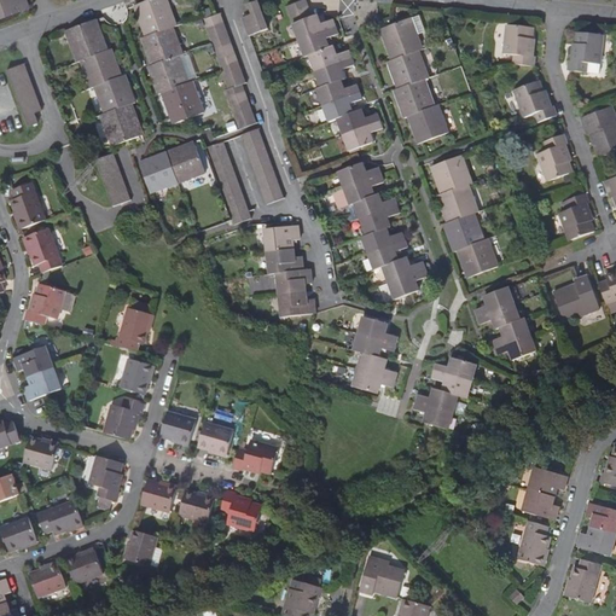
[(0,15),(23,7),(21,1),(19,0),(0,0),(0,15)]
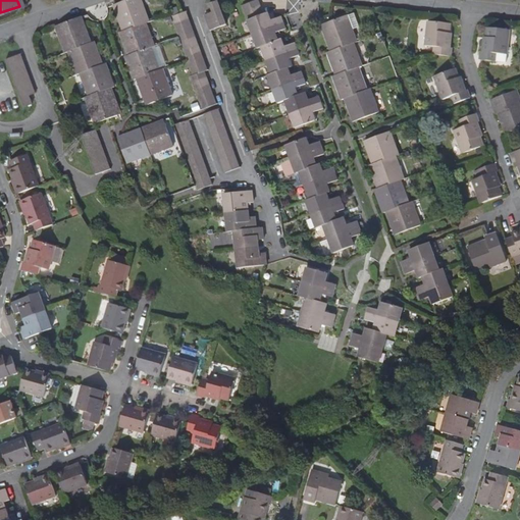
[(122,0),(117,2),(119,8),(115,9),(116,13),(122,31),(119,32),(123,41),(125,48),(128,47),(132,53),(128,54),(131,60),(127,61),(130,68),(134,79),(137,78),(141,89),(145,98),(148,97),(150,102),(172,94),(163,67),(159,69),(151,46),(153,45),(145,22),(149,20),(141,0),(122,0)]
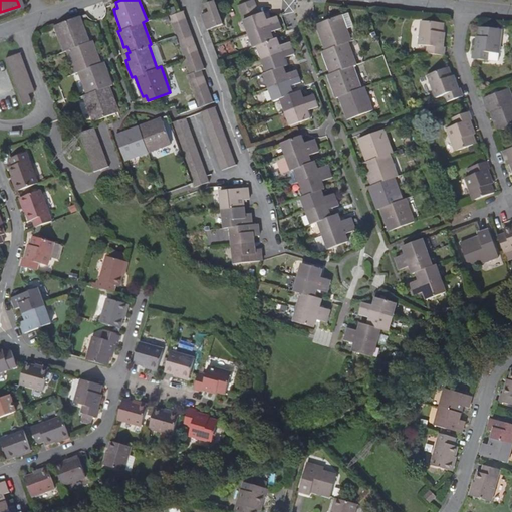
[(301,81),(298,74),(296,69),(286,72),(284,65),(287,63),(285,56),(294,53),(292,47),(289,41),(280,44),(277,36),(274,37),(271,30),(281,27),(278,21),(276,15),(267,18),(264,11),(260,12),(255,0),(248,0),(239,4),(244,18),(249,31),(254,45),(257,44),(262,58),(267,71),(263,73),(268,86),(274,99),(281,97),(286,110),(291,124),(311,116),(308,109),(318,105),(315,100),(313,93),(303,96),(300,89),(294,92),(291,84),(301,81)]
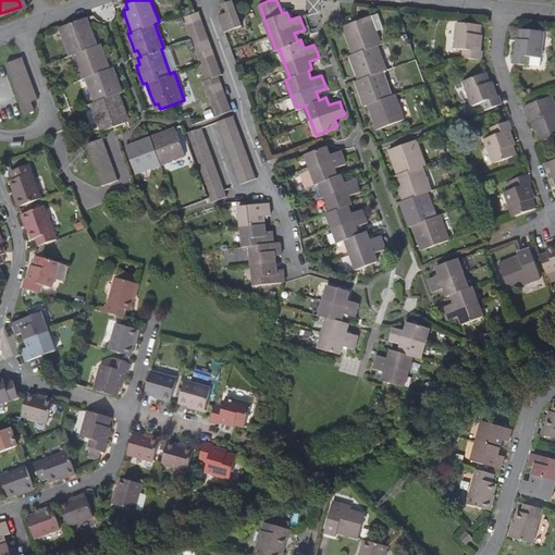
[(223,14),(217,16),(223,33),(225,32),(239,26),(231,1),(220,4),(223,14)]
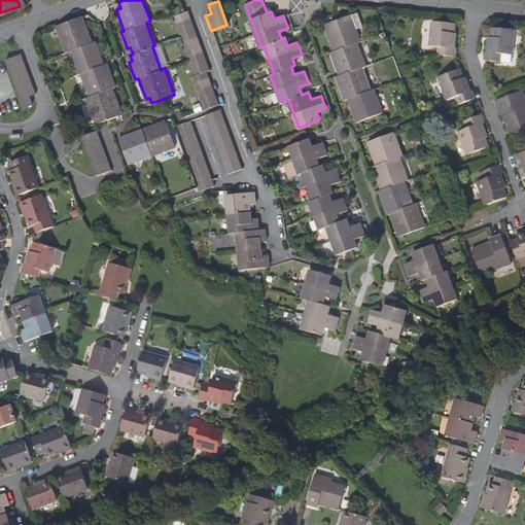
[(206,69),(183,10),(181,11),(169,16),(191,74),(187,76),(201,109),(214,104),(202,71),(206,69)]
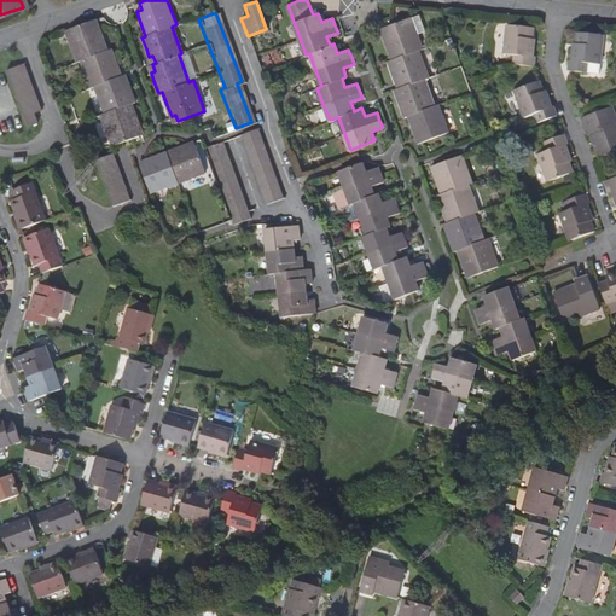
[(419,51),(424,48),(412,18),(389,27),(385,28),(388,35),(384,36),(393,60),(388,62),(396,85),(401,82),(402,88),(399,89),(401,97),(397,98),(405,118),(408,117),(417,138),(422,137),(423,143),(449,132),(440,105),(436,106),(425,80),(430,77),(419,51)]
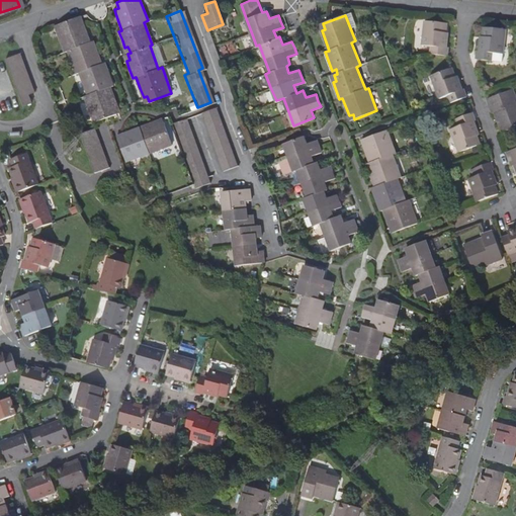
[(77,16),(55,25),(65,52),(67,51),(76,73),(79,72),(88,94),(84,95),(94,122),(116,113),(114,108),(117,106),(113,97),(109,86),(112,85),(108,74),(106,69),(103,70),(100,63),(97,65),(95,59),(98,58),(95,50),(91,40),(89,41),(84,28),(81,22),(79,22),(77,16)]
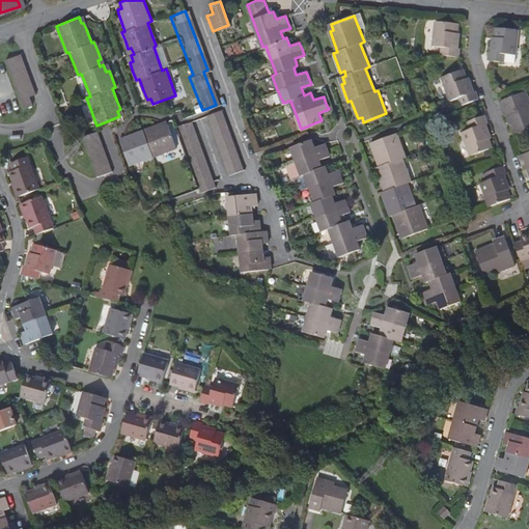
[(456,36),(458,24),(436,22),(434,46),(442,47),(442,55),(457,57),(458,57),(460,49),(457,48),(458,44),(458,37),(456,36)]
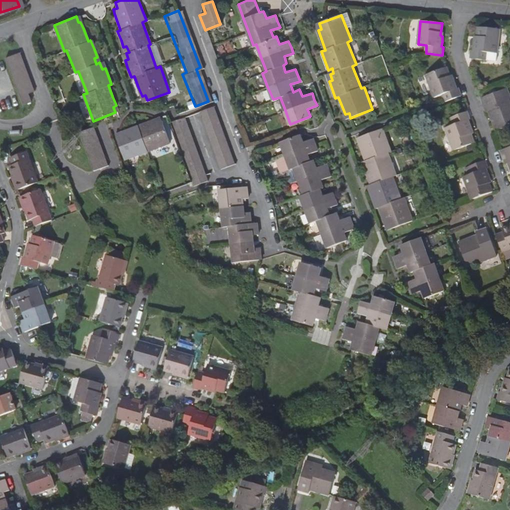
[(499,29),(478,27),(477,39),(474,39),(474,43),(473,50),(472,49),(471,58),(488,59),(489,51),(497,52),(499,29)]
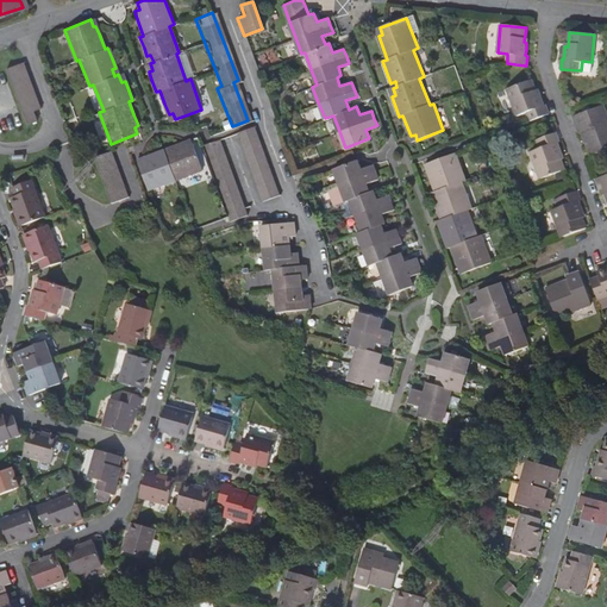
[(37,119),(33,110),(41,107),(24,61),(7,67),(24,113),(27,123),(37,119)]
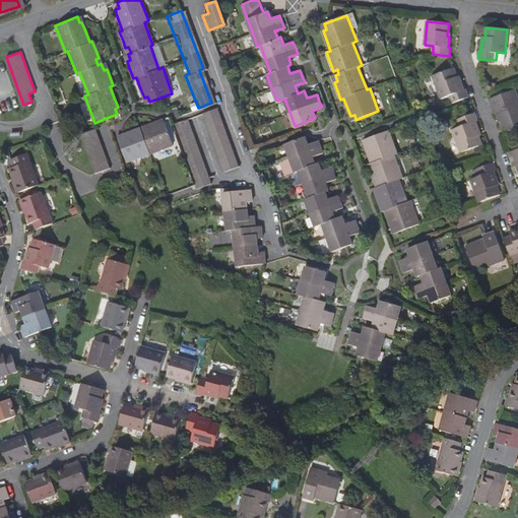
[(452,103),(464,99),(468,96),(465,89),(464,89),(461,83),(460,79),(457,80),(453,68),(432,76),(441,100),(449,95),(452,102),(452,103)]
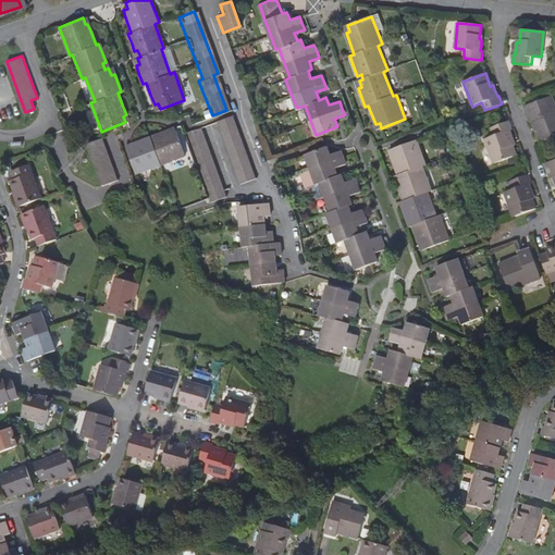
[(554,103),(552,95),(523,105),(529,120),(531,120),(532,123),(534,127),(537,127),(541,140),(554,135),(554,103)]
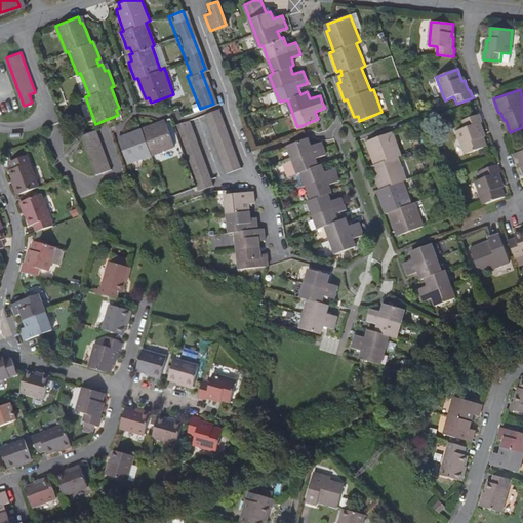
[(226,173),(240,167),(218,109),(203,115),(226,173)]
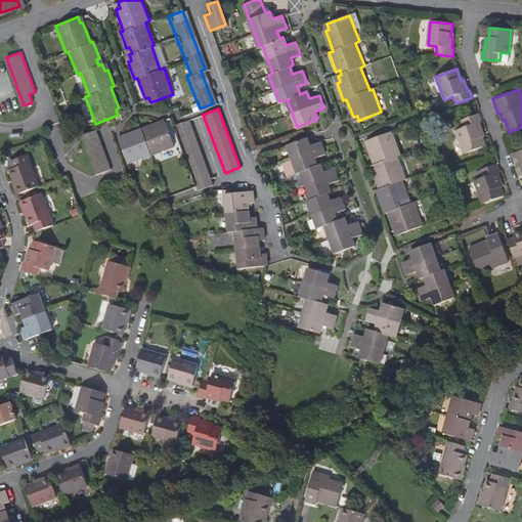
[(464,154),(485,145),(481,134),(483,133),(481,127),(479,122),(481,121),(478,114),(474,116),(462,120),(465,128),(455,131),(464,154)]
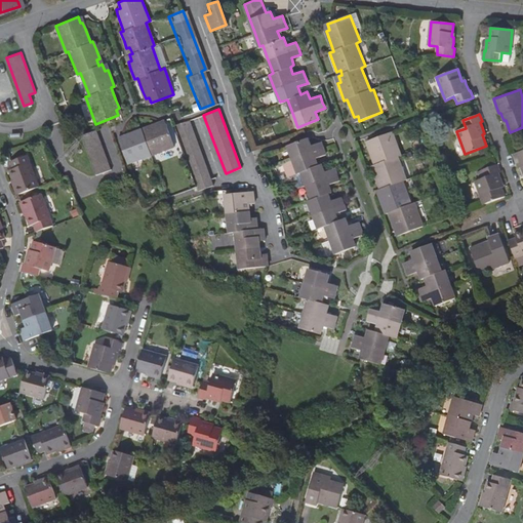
[(211,182),(187,117),(173,123),(196,185),(197,187),(211,182)]
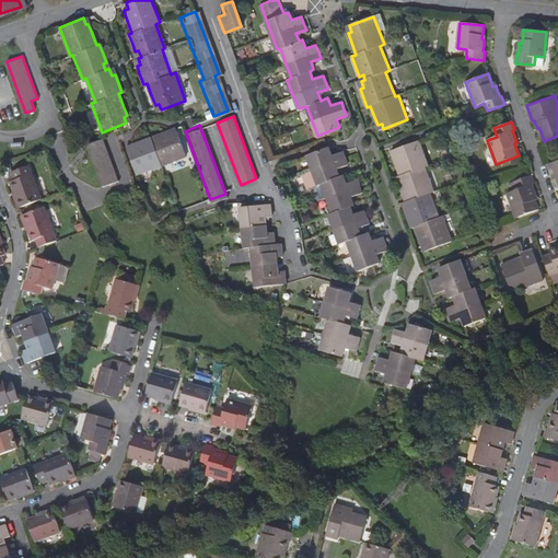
[(172,135),(171,130),(165,132),(143,141),(134,144),(135,148),(128,150),(137,174),(186,155),(177,132),(172,135)]
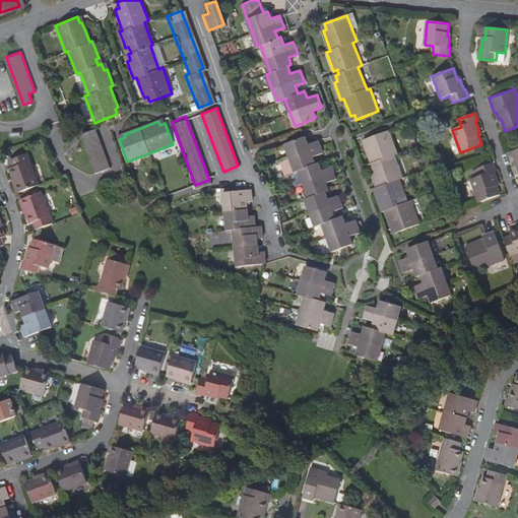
[(94,128),(79,134),(94,173),(110,167),(94,128)]
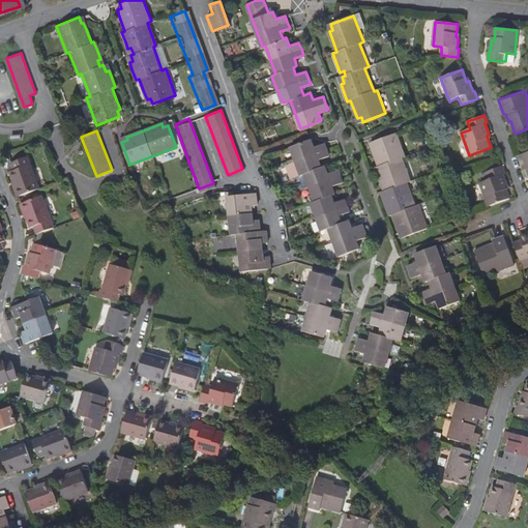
[(418,204),(415,205),(407,181),(410,180),(402,157),(405,156),(396,133),(373,142),(374,144),(375,147),(372,148),(378,166),(375,167),(381,184),(385,183),(385,185),(387,188),(383,189),(385,196),(382,197),(389,215),(392,214),(399,232),(403,230),(404,233),(405,236),(428,228),(418,204)]
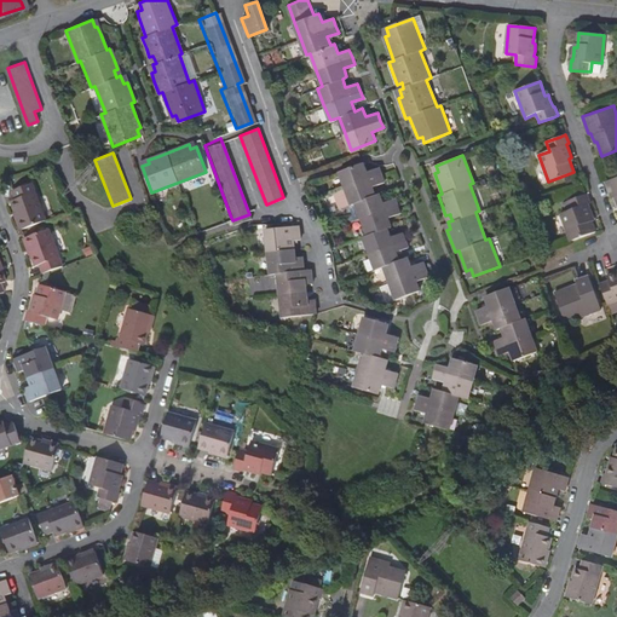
[(380,174),(378,166),(368,169),(365,171),(363,163),(339,172),(351,205),(355,202),(367,236),(363,238),(374,270),(382,266),(395,299),(419,290),(415,282),(427,277),(421,261),(410,266),(407,258),(399,261),(396,252),(408,248),(402,232),(390,237),(387,229),(391,228),(388,220),(387,219),(401,214),(395,199),(382,202),(380,197),(379,194),(375,195),(374,192),(373,189),(372,186),(382,182),(380,174)]
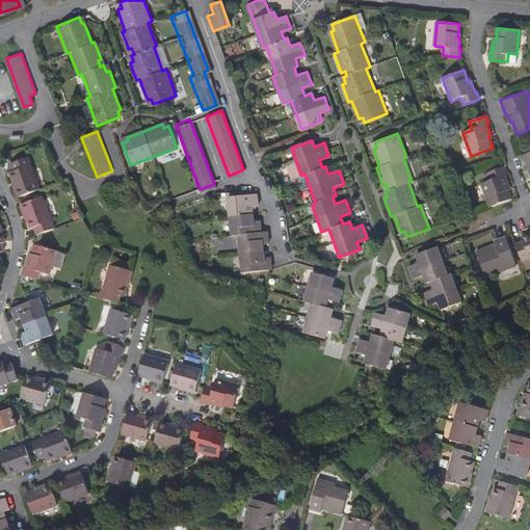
[(529,148),(518,153),(515,154),(521,167),(523,167),(524,173),(526,176),(528,176),(529,182),(529,148)]
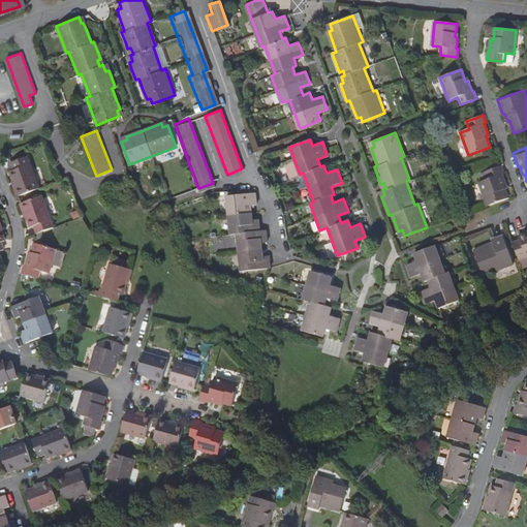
[(19,195),(39,187),(27,155),(11,161),(13,168),(9,171),(12,179),(19,195)]
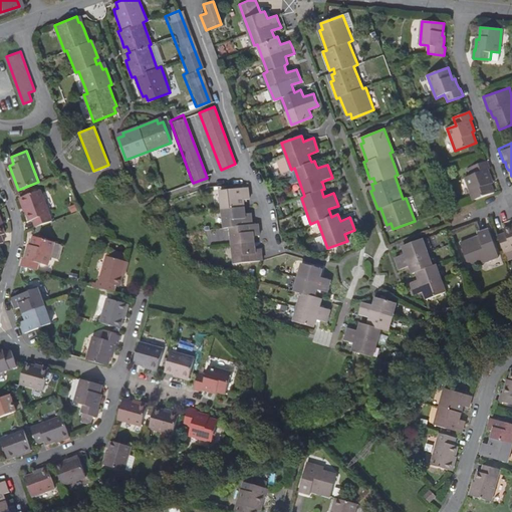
[(473,198),(493,190),(488,178),(490,177),(489,173),(486,166),(488,165),(486,159),(470,165),(472,172),(464,175),(473,198)]
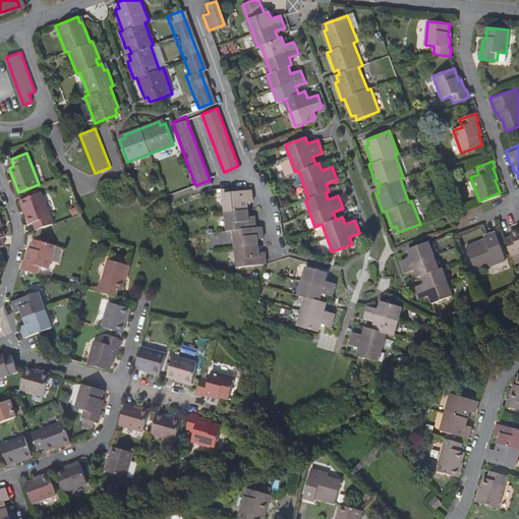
[(251,194),(250,188),(222,191),(224,211),(226,230),(232,229),(234,247),(236,266),(265,263),(264,255),(263,251),(257,251),(256,244),(255,238),(262,238),(261,231),(261,226),(254,226),(253,220),(253,215),(247,216),(246,209),(245,202),(252,200),(251,194)]
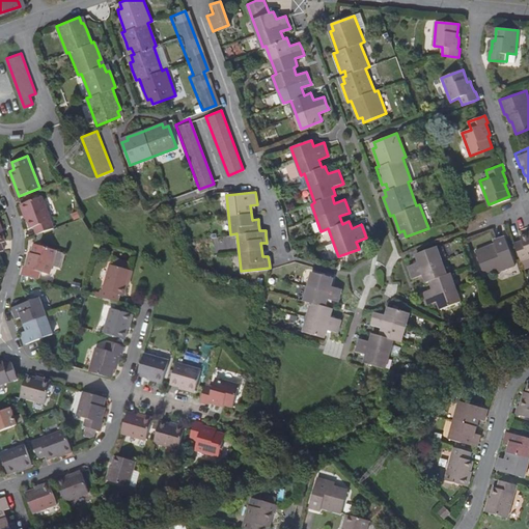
[(34,232),(53,226),(39,195),(18,202),(23,215),(27,226),(32,226),(34,232)]
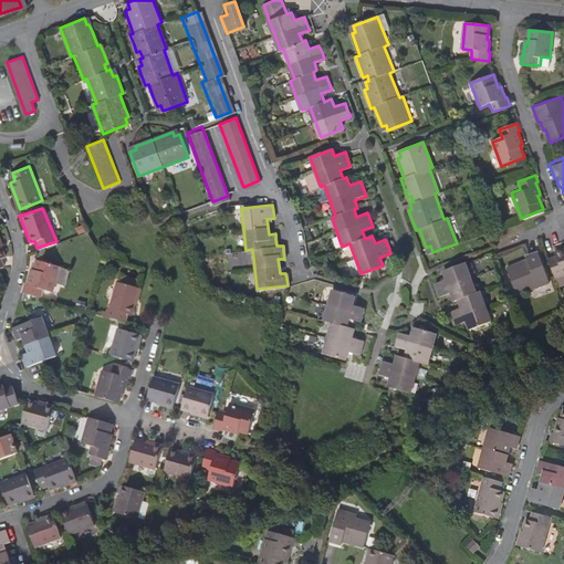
[(563,248),(555,251),(557,256),(547,260),(554,278),(555,277),(559,286),(563,283),(563,248)]
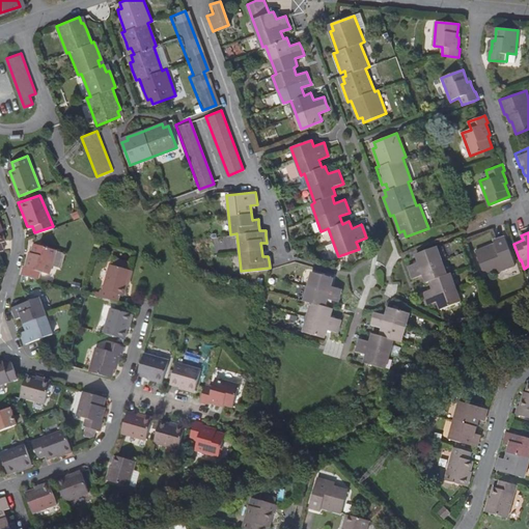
[(496,270),(514,263),(504,235),(500,238),(494,240),(495,242),(475,249),(482,272),(495,268),(496,270)]
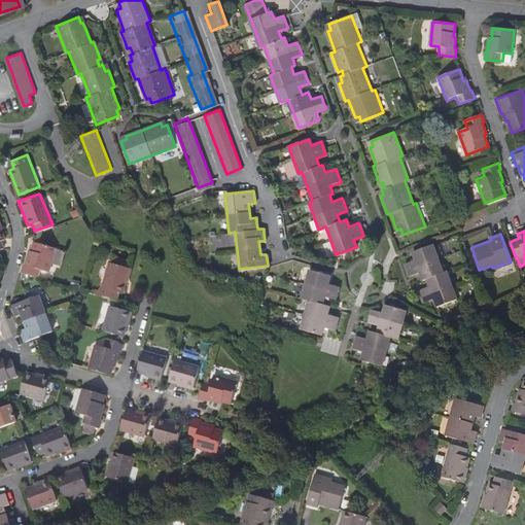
[(56,247),(35,242),(31,254),(29,253),(28,257),(26,265),(24,265),(22,272),(38,276),(40,269),(48,271),(56,247)]
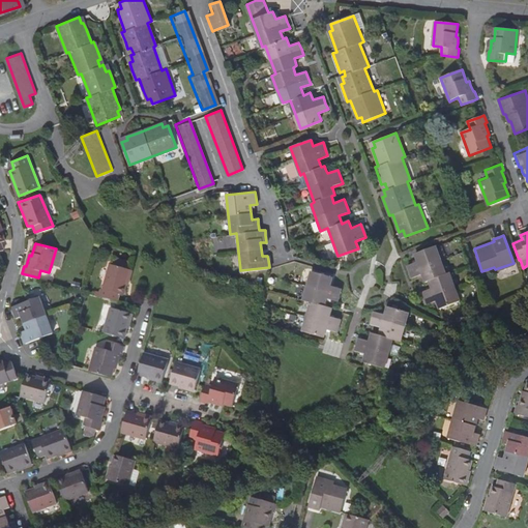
[(446,273),(441,259),(435,244),(414,253),(417,260),(407,264),(409,270),(412,277),(422,273),(426,281),(429,280),(432,287),(421,291),(423,297),(426,304),(436,300),(439,308),(460,300),(453,286),(448,272),(446,273)]
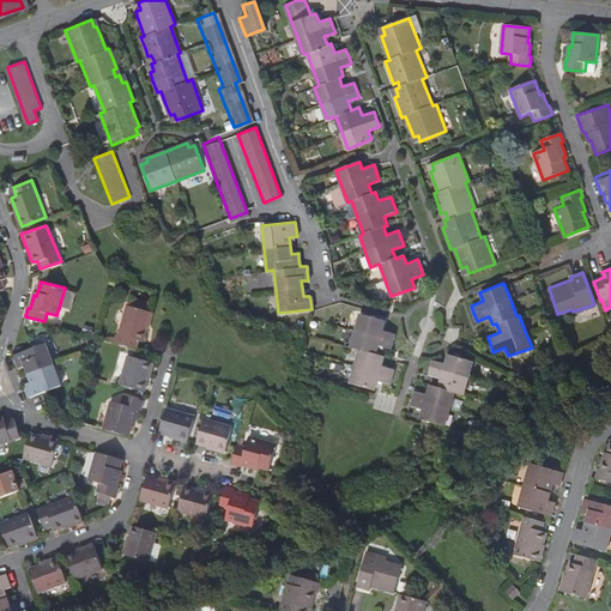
[(132,304),(146,309),(149,302),(133,297),(132,304)]
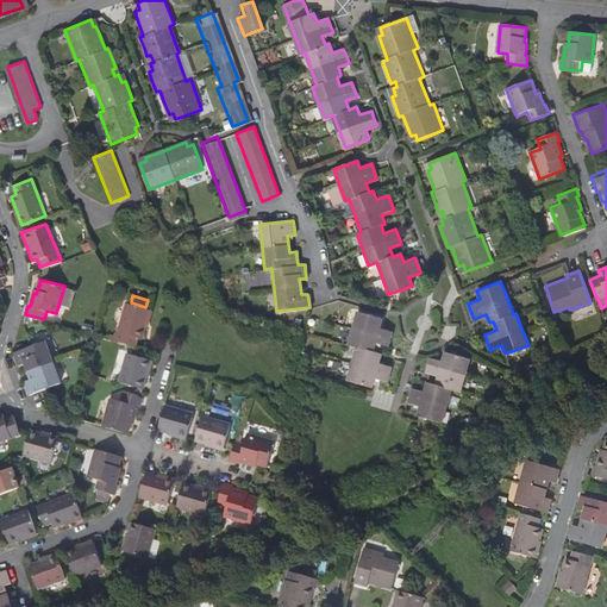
[(145,307),(131,302),(126,302),(116,340),(136,346),(138,337),(142,338),(150,308),(145,307)]
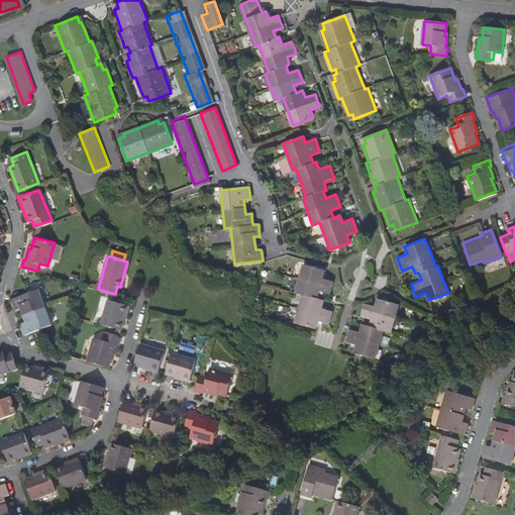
[(328,293),(329,287),(331,281),(320,278),(323,270),(303,264),(298,278),(294,292),(302,294),(298,307),(294,321),(314,328),(317,320),(326,324),(328,317),(330,310),(321,307),(323,300),(314,298),(317,290),(328,293)]
